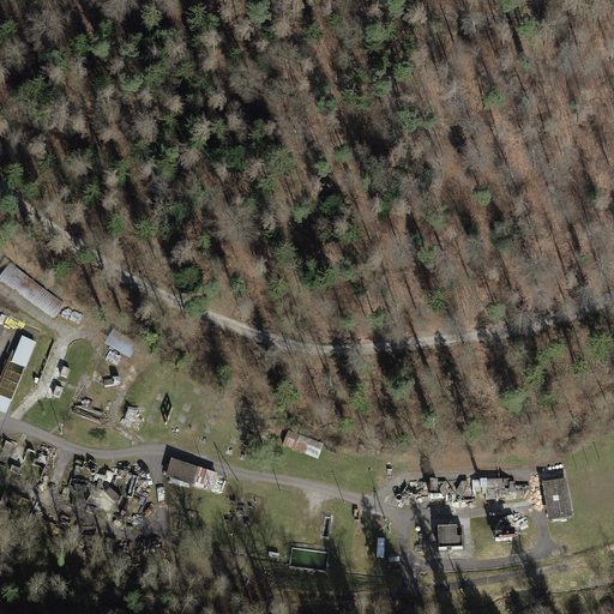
[(11,266),(0,281),(54,320),(65,306),(11,266)]
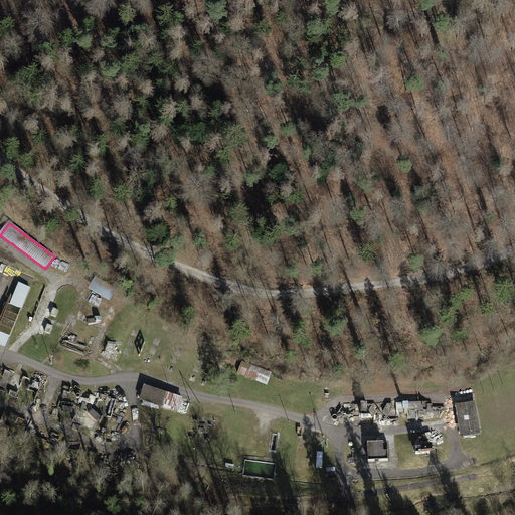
[(22,309),(30,289),(18,284),(10,305),(5,303),(0,315),(0,333),(8,336),(10,337),(21,309),(22,309)]
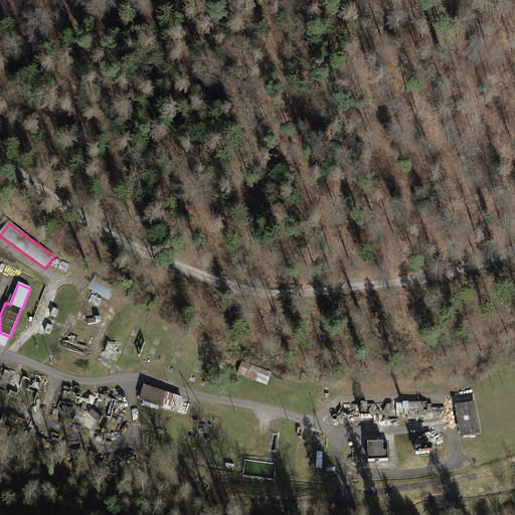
[(0,333),(0,345),(6,348),(11,337),(10,337),(8,336),(0,333)]
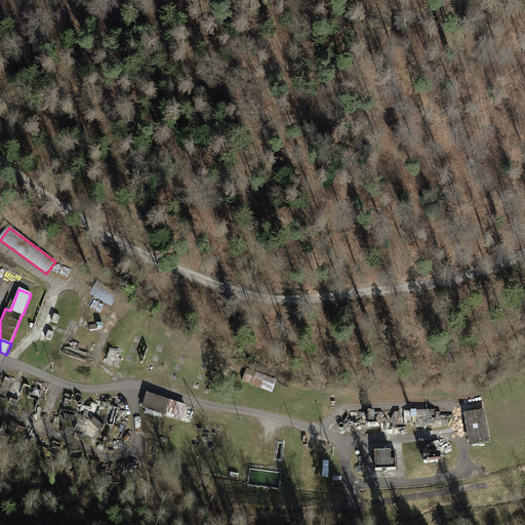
[(246,368),(242,380),(272,392),(276,380),(246,368)]
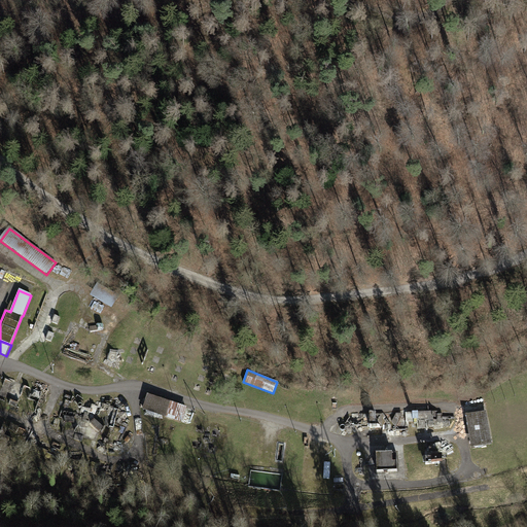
[(24,386),(4,378),(0,387),(0,403),(13,410),(24,386)]
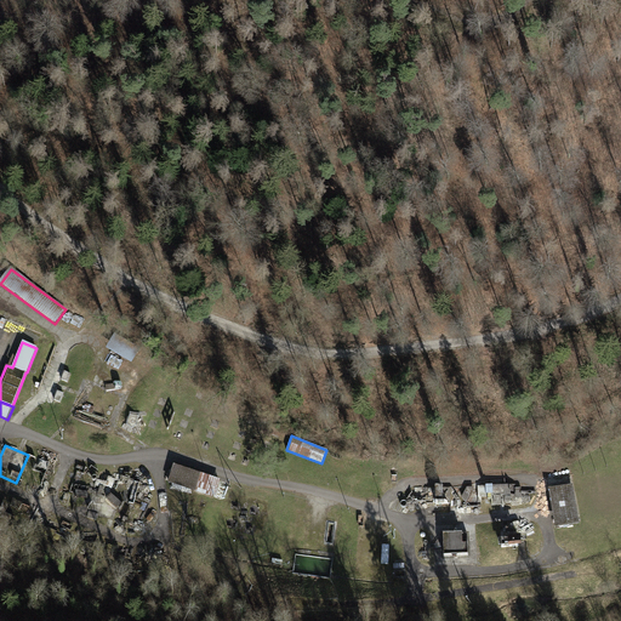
[(55,465),(28,455),(16,483),(16,485),(43,496),(55,465)]
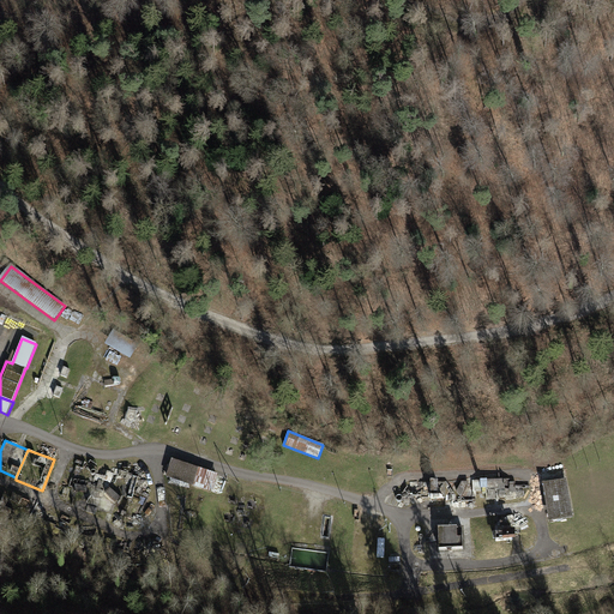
[(80,458),(74,465),(70,473),(114,487),(119,465),(109,463),(106,470),(97,469),(92,462),(80,458)]
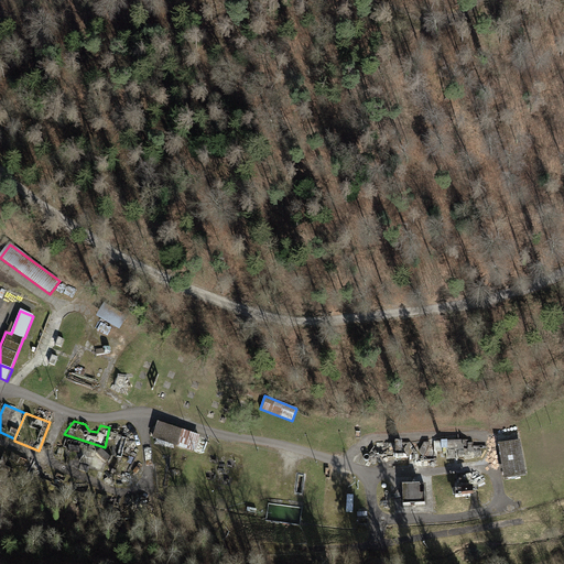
[(155,421),(150,436),(193,451),(198,435),(155,421)]
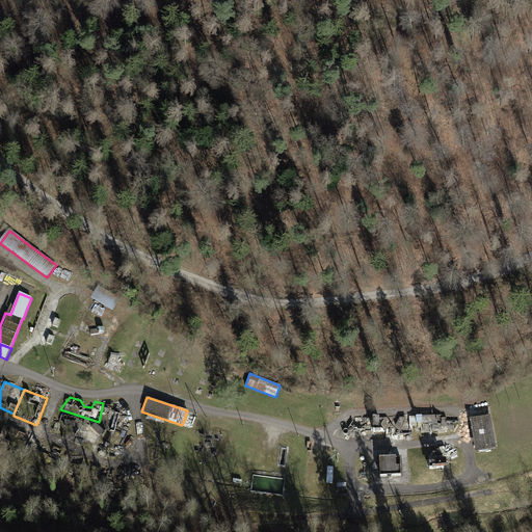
[(125,406),(109,403),(103,429),(123,436),(130,413),(124,410),(125,406)]
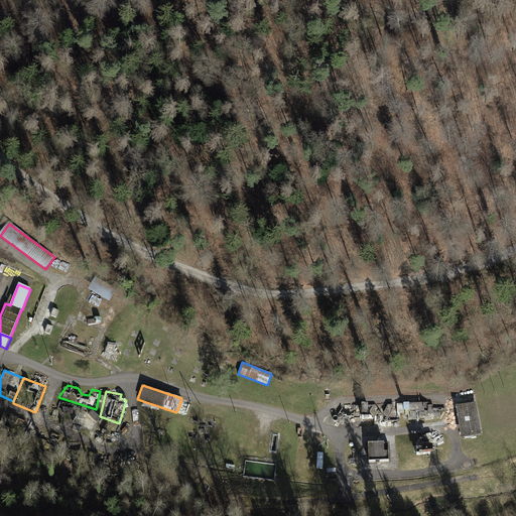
[(90,408),(58,402),(54,423),(97,432),(100,416),(90,408)]
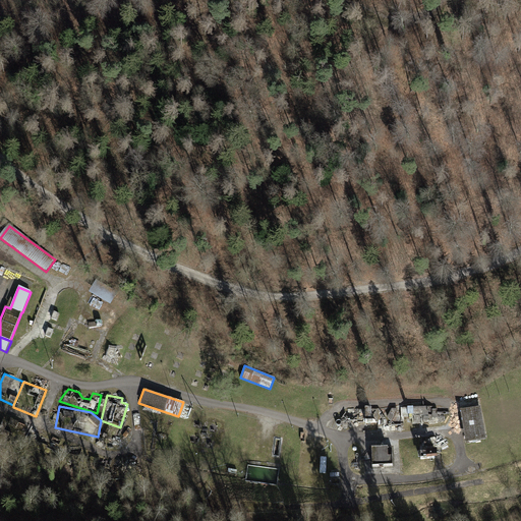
[(480,406),(460,409),(465,442),(486,439),(480,406)]
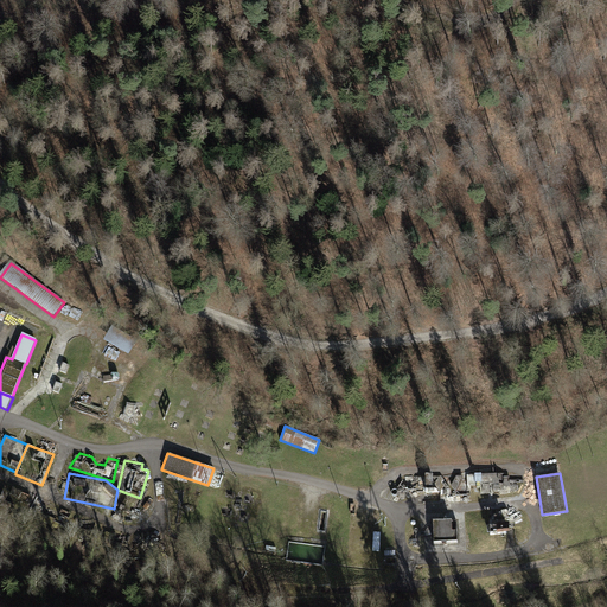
[(465,475),(466,502),(494,500),(494,493),(494,480),(494,475),(465,475)]
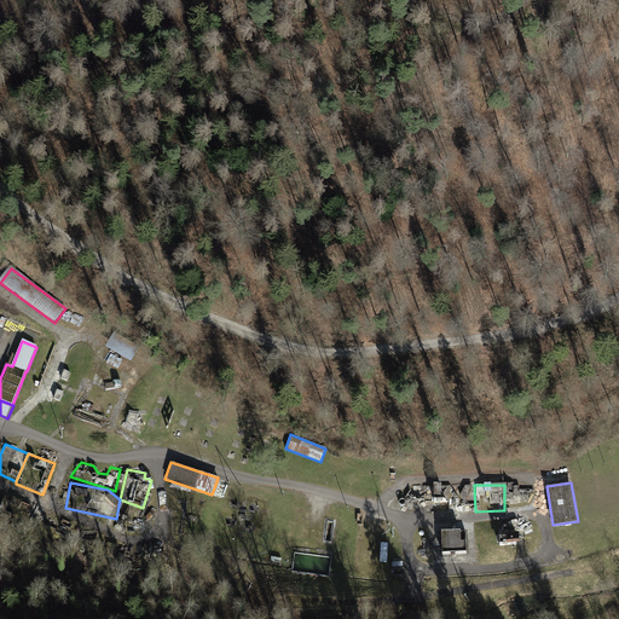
[(453,486),(434,486),(434,501),(434,503),(446,503),(446,513),(451,512),(455,503),(453,486)]
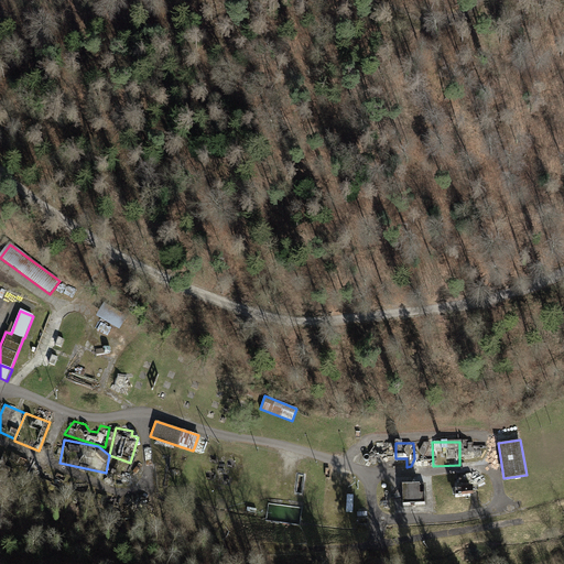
[(430,443),(422,444),(418,452),(421,461),(430,443)]
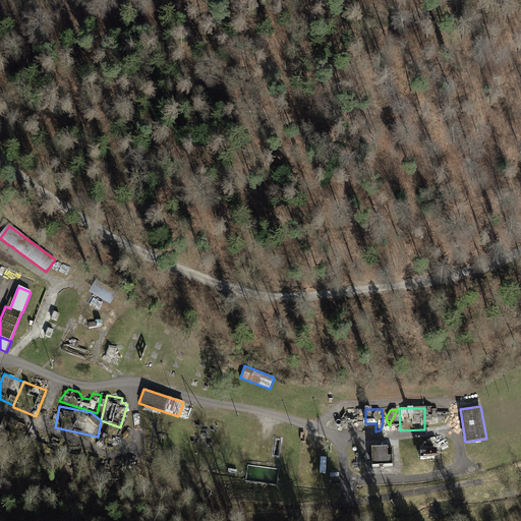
[(445,411),(424,412),(424,423),(446,422),(445,411)]
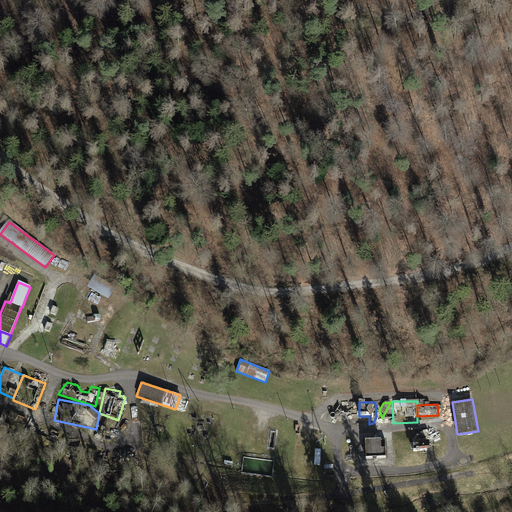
[(96,429),(96,437),(118,438),(126,422),(118,420),(99,413),(96,429)]
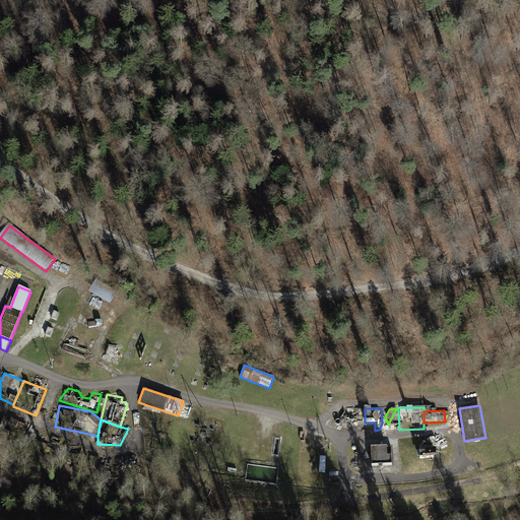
[(425,443),(420,443),(420,457),(435,457),(435,448),(446,448),(446,439),(440,439),(440,437),(431,437),(425,440),(425,443)]
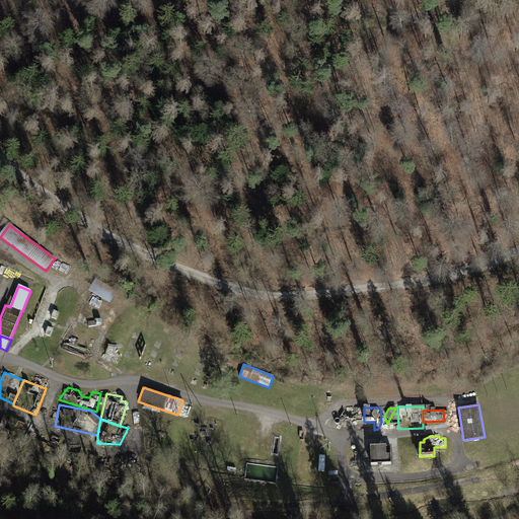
[(370,446),(370,464),(391,463),(391,445),(370,446)]
